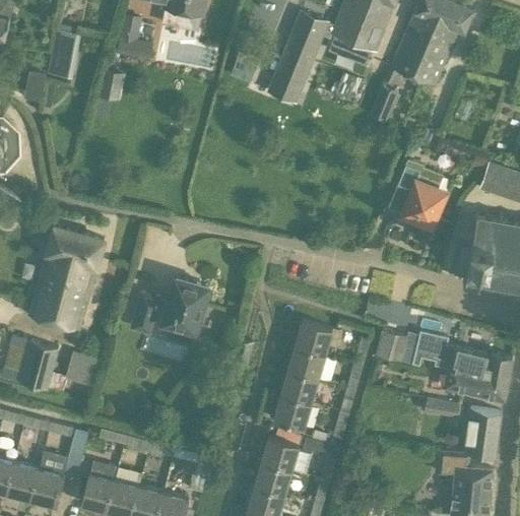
[(146,0),(164,3),(163,8),(202,16),(205,0),(146,0)]
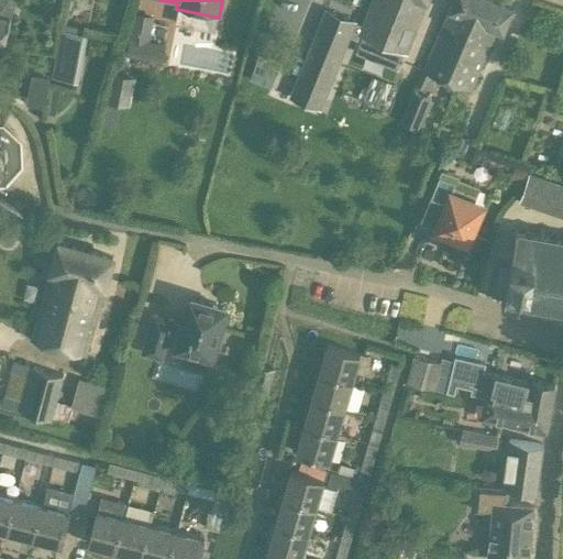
[(374,0),(360,36),(407,56),(429,0),(374,0)]
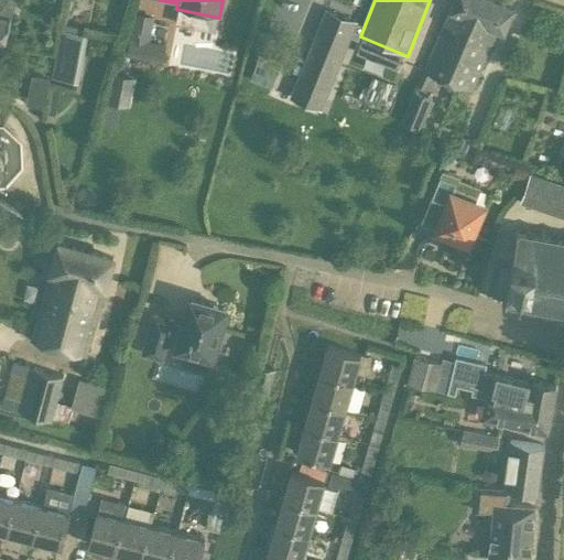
[(472,94),(496,32),(503,35),(513,11),(485,0),(454,0),(424,74),(472,94)]
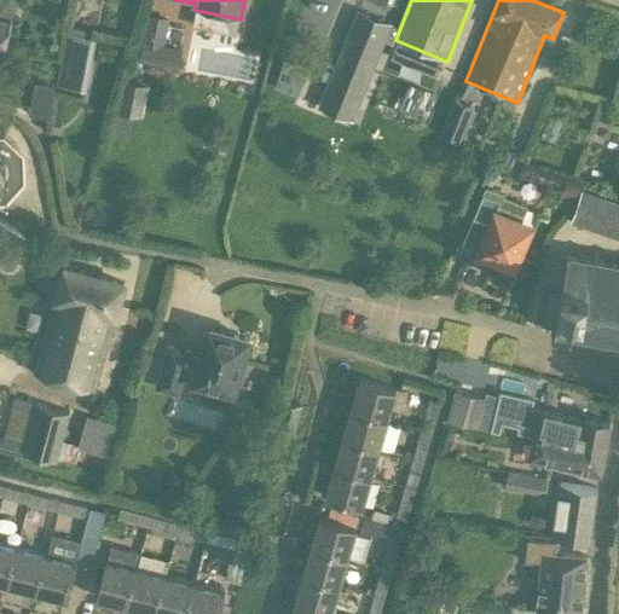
[(389,28),(359,15),(320,109),(352,122),(389,28)]
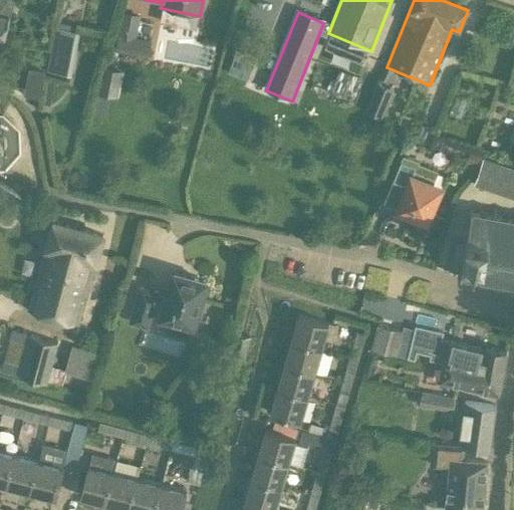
[(121,15),(118,31),(137,33),(140,18),(121,15)]
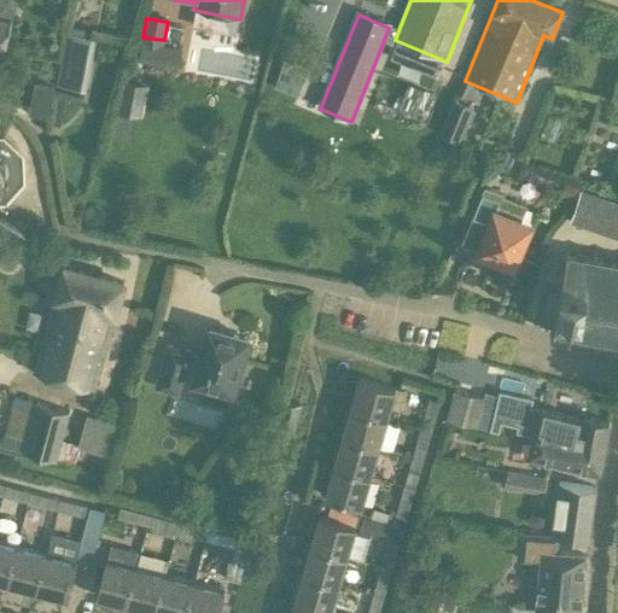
[(66,36),(56,88),(85,94),(95,42),(66,36)]
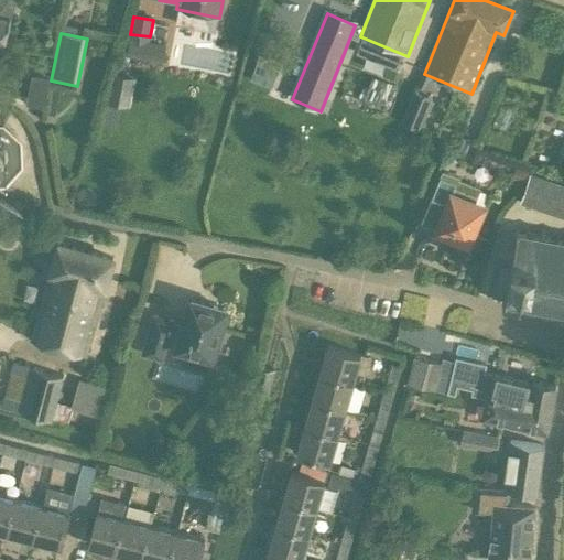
[(128,58),(158,64),(161,49),(130,43),(128,58)]
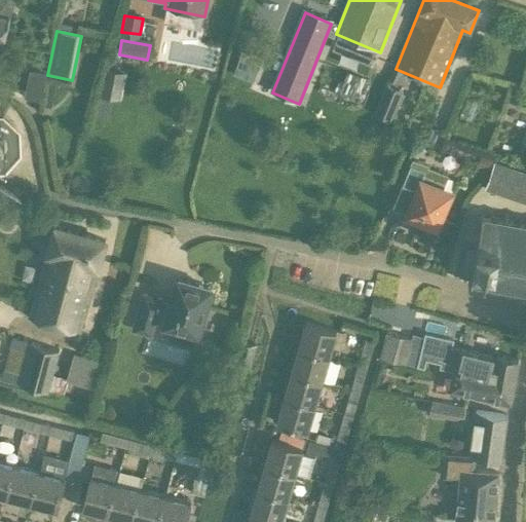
[(25,99),(41,102),(46,75),(29,71),(25,99)]
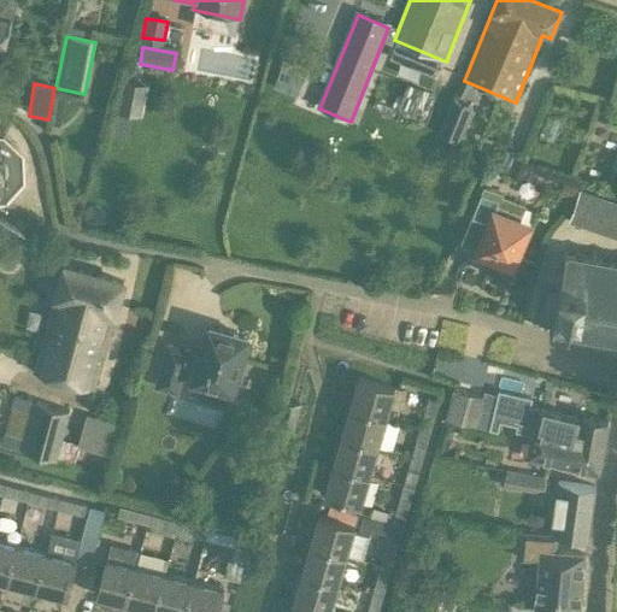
[(148,89),(122,83),(116,115),(142,121),(148,89)]
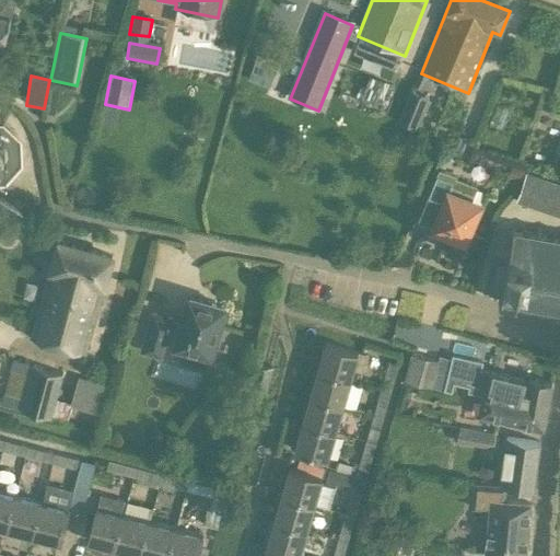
[(416,132),(417,131),(429,101),(410,93),(398,124),(416,132)]
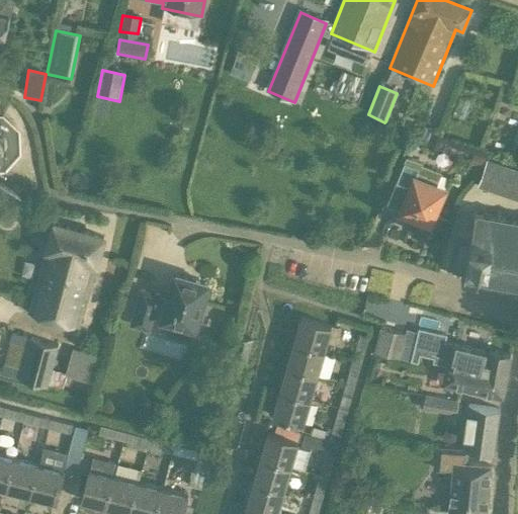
[(0,157),(4,156),(10,151),(14,144),(15,137),(14,129),(10,122),(4,117),(0,115),(0,157)]
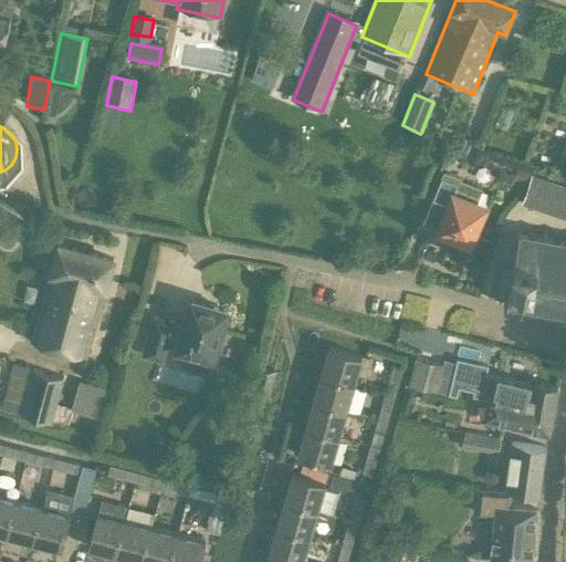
[(461,180),(443,174),(421,227),(439,233),(470,247),(484,208),(456,196),(461,180)]
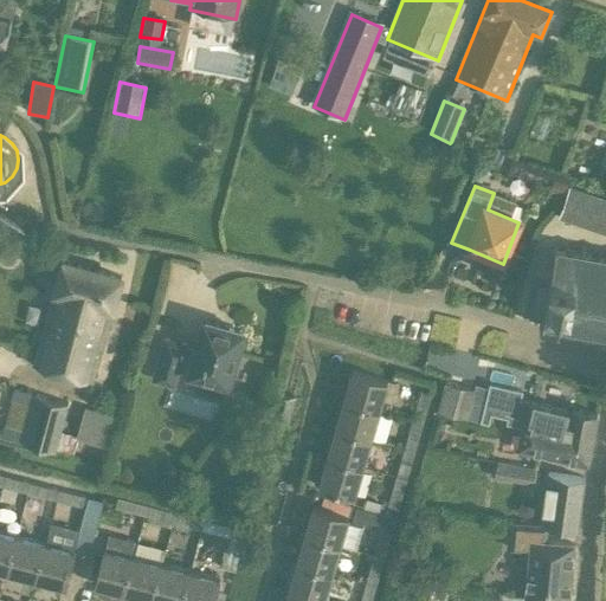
[(605,204),(568,191),(558,221),(605,238),(605,204)]
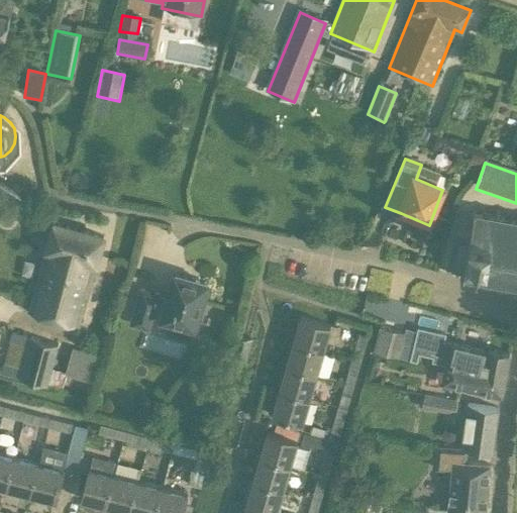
[(516,219),(516,222),(504,220),(499,219),(499,215),(497,215),(496,215),(495,219),(475,215),(473,211),(471,213),(474,217),(462,278),(461,279),(459,280),(460,283),(464,281),(485,284),(484,288),(487,288),(488,285),(504,288),(503,292),(507,292),(508,288),(516,289),(516,219)]
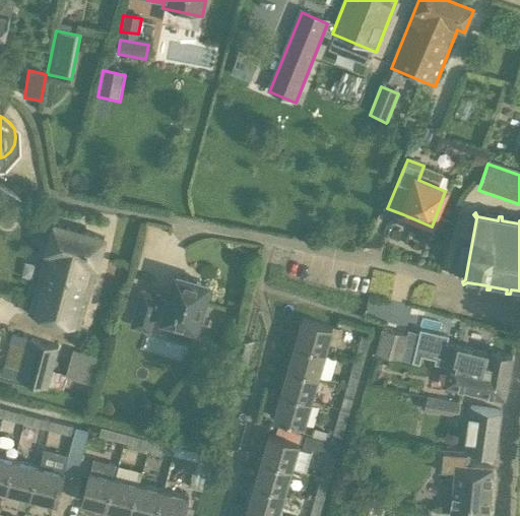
[(53,228),(27,317),(79,332),(105,242),(53,228)]
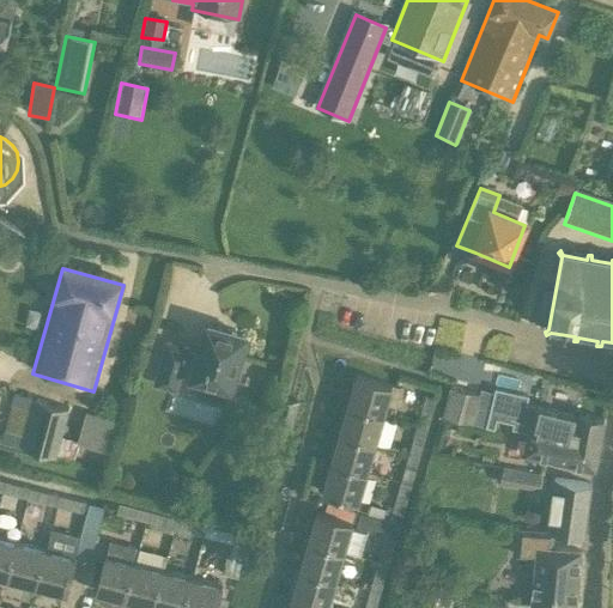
[(244,341),(207,329),(199,356),(189,353),(190,350),(165,342),(152,387),(177,395),(182,377),(192,378),(229,390),(244,341)]
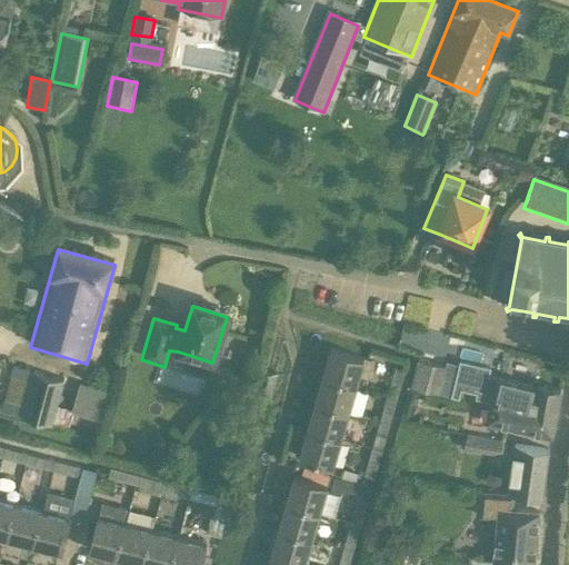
[(330,353),(322,379),(356,389),(363,362),(330,353)]
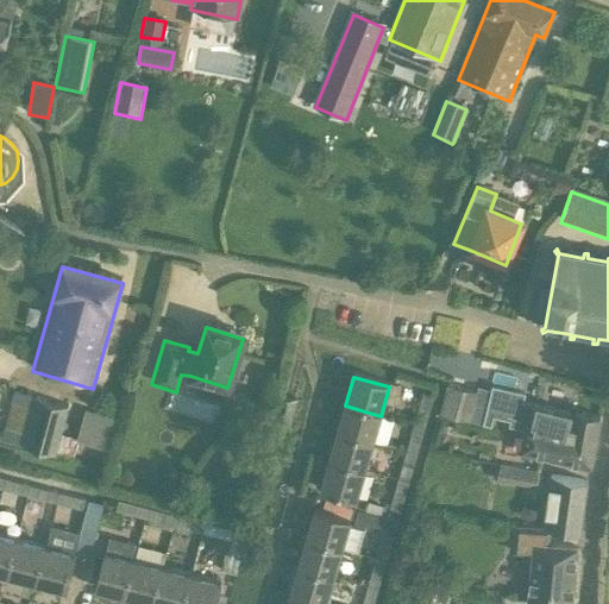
[(446,387),(439,415),(470,423),(478,395),(446,387)]
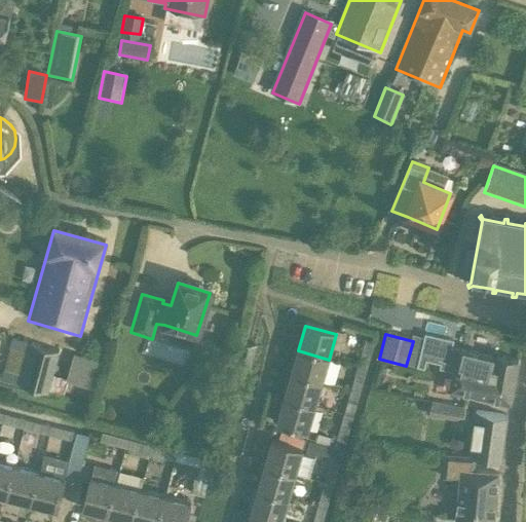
[(515,377),(518,363),(497,358),(495,362),(451,349),(452,343),(425,336),(419,360),(439,365),(441,356),(442,355),(457,360),(455,370),(495,379),(497,373),(515,377)]
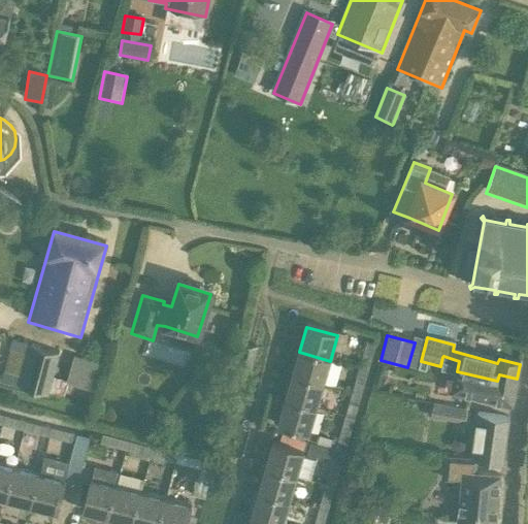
[(53,379),(60,354),(11,341),(0,383),(0,384),(47,397),(63,401),(68,385),(94,391),(101,364),(74,357),(67,383),(53,379)]
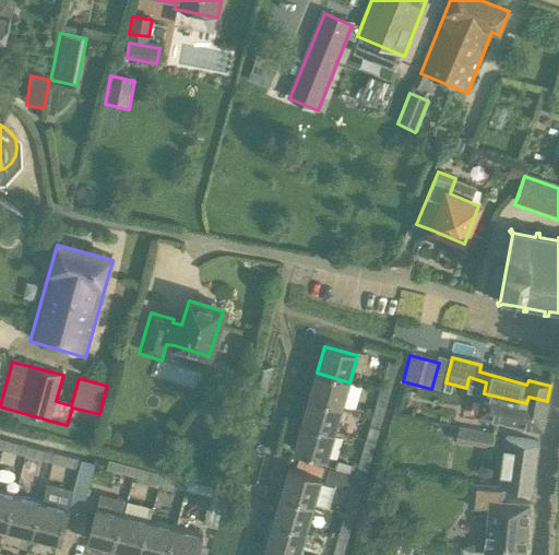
[(399,367),(388,364),(380,391),(391,394),(399,367)]
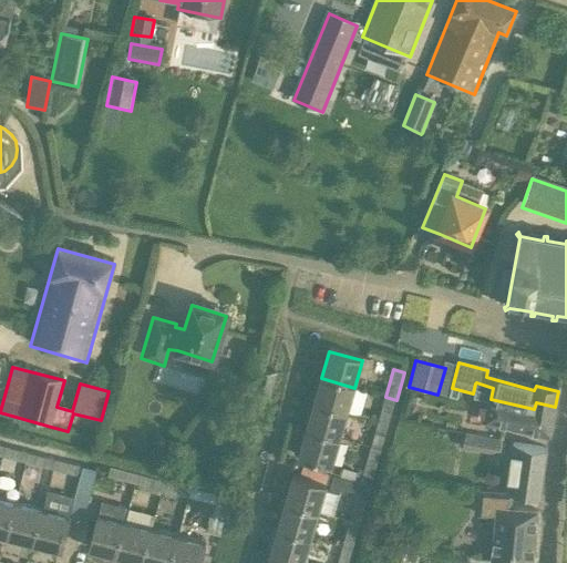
[(354,388),(321,378),(315,405),(348,413),(354,388)]
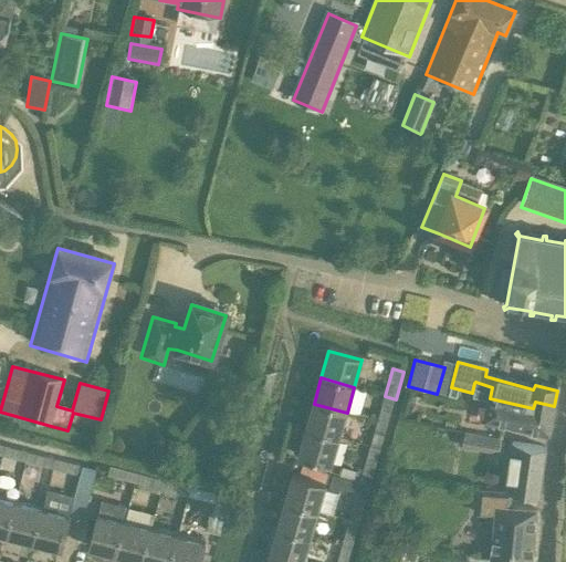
[(489,412),(485,424),(548,439),(554,406),(535,402),(533,408),(490,398),(492,387),(475,382),(474,383),(472,393),(471,399),(490,404),(489,412)]
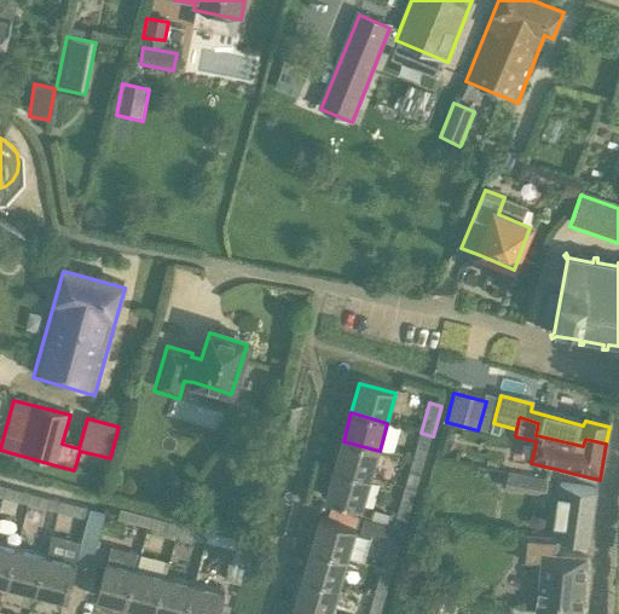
[(421,433),(411,462),(423,465),(433,436),(421,433)]
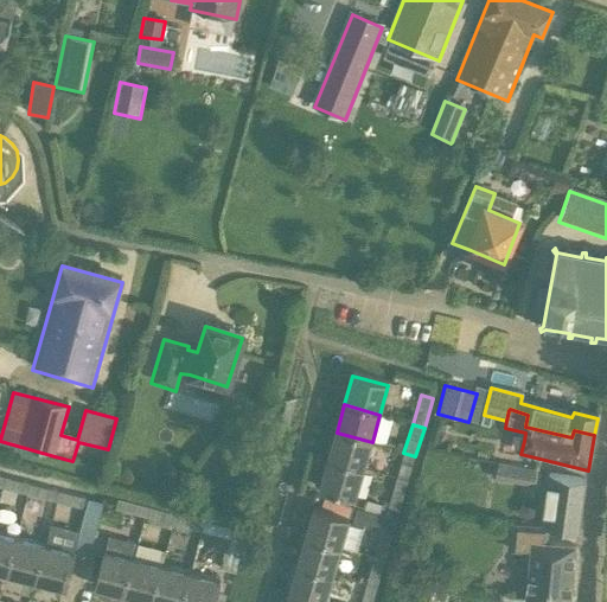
[(337,433),(328,461),(364,472),(372,442),(337,433)]
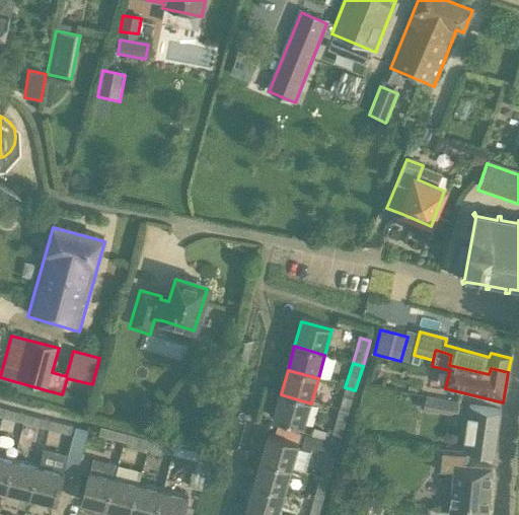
[(349,415),(355,390),(345,387),(339,411),(349,415)]
